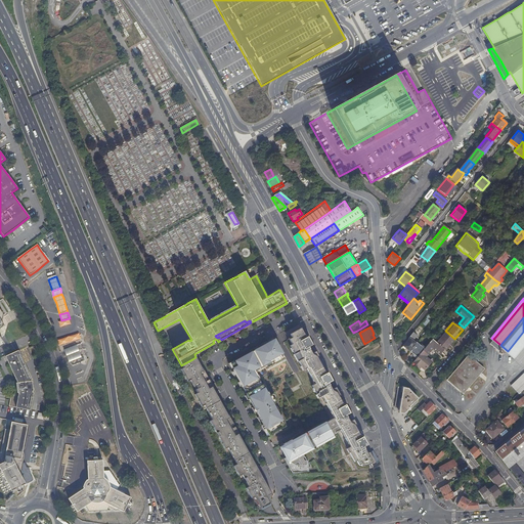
[(375,462),(301,329),(290,335),(292,338),(289,340),(292,345),(290,346),(303,370),(306,368),(315,384),(312,386),(331,420),(325,423),(334,436),(336,435),(336,433),(338,432),(354,463),(356,461),(359,466),(360,465),(361,467),(365,466),(375,462)]
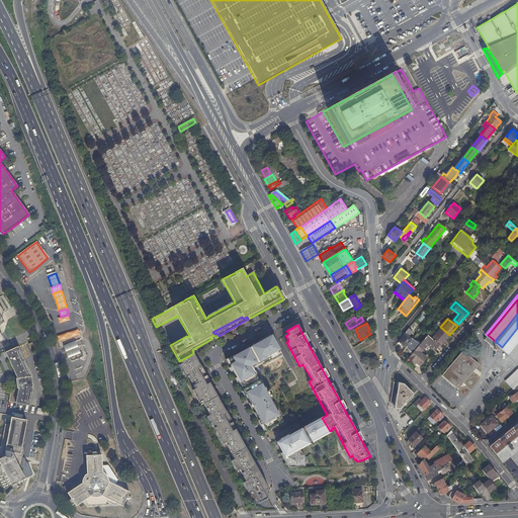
[(517,329),(517,328),(502,347),(517,329)]
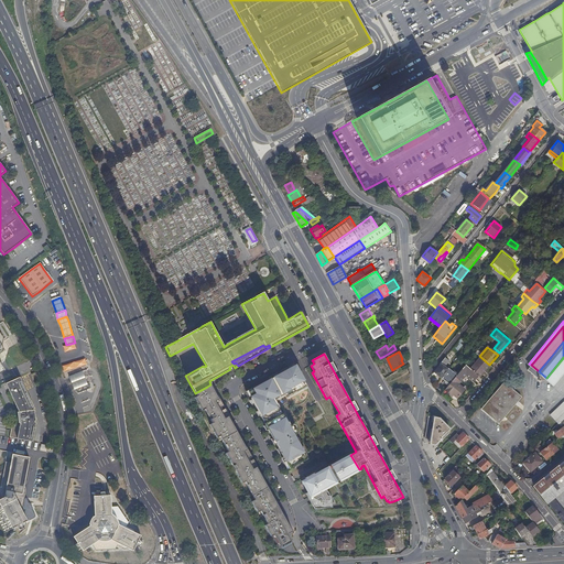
[(445,358),(434,372),(441,378),(448,369),(449,369),(445,366),(449,361),(445,358)]
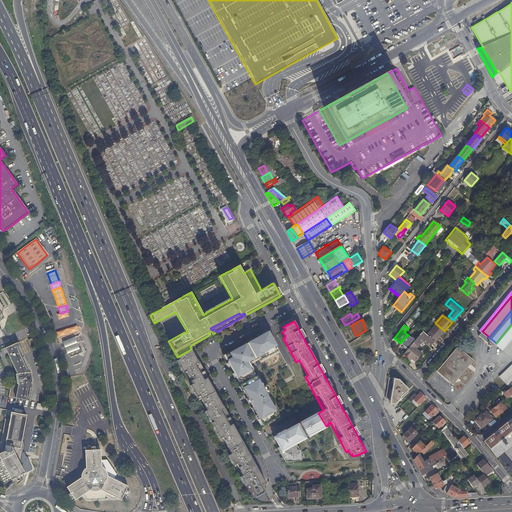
[(434,341),(435,342),(443,332),(435,325),(427,335),(434,341)]
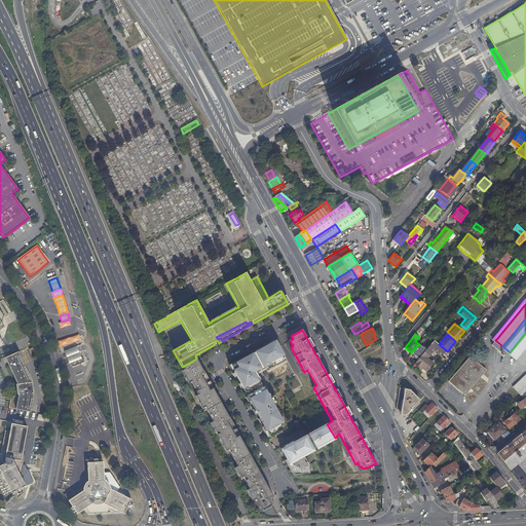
[(525,347),(525,334),(510,352),(509,354),(515,361),(525,347)]
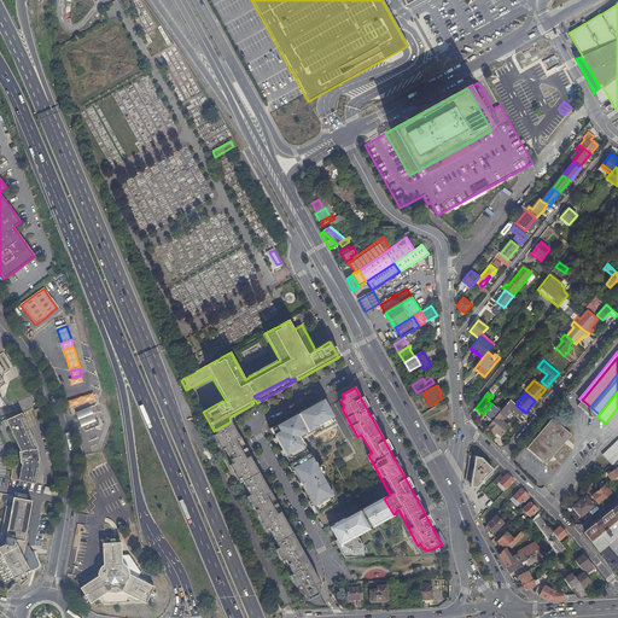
[(73,410),(91,401),(87,394),(69,403),(73,410)]
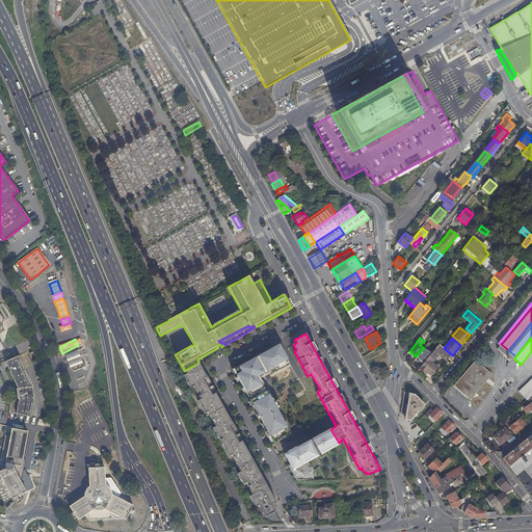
[(290,364),(278,344),(259,355),(259,356),(255,358),(255,357),(239,366),(240,367),(234,370),(237,375),(236,375),(246,393),(247,392),(251,399),(249,400),(271,440),(272,439),(274,442),(278,440),(278,441),(278,442),(287,436),(286,436),(285,435),(289,433),(287,430),(288,430),(277,410),(282,408),(278,404),(277,405),(275,401),(274,401),(272,397),(270,398),(266,391),(262,384),(263,383),(259,377),(270,371),(271,374),(290,364)]
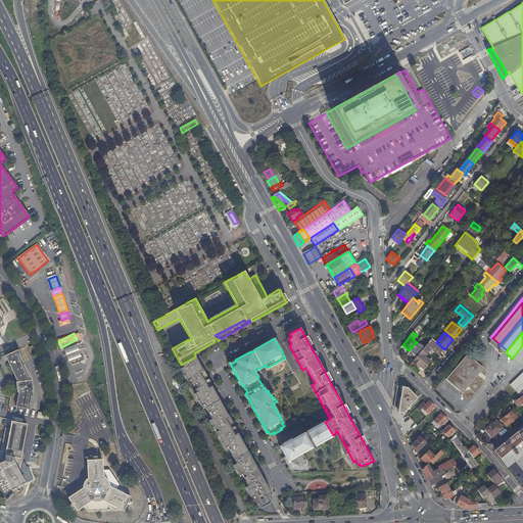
[(425,353),(427,354),(432,347),(439,353),(443,348),(436,342),(431,338),(423,348),(422,350),(425,353)]
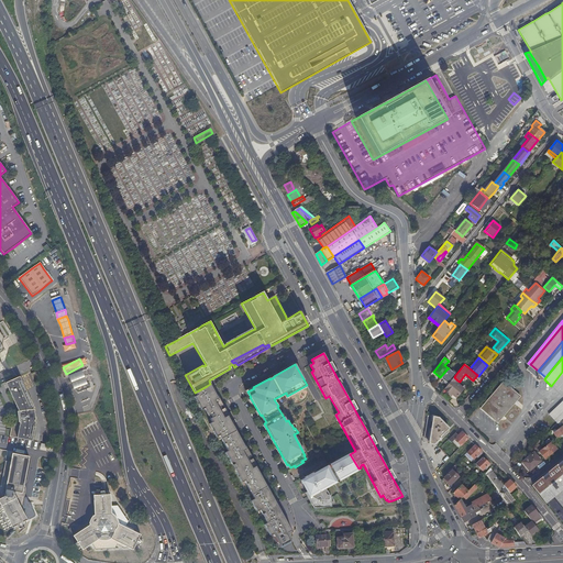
[(526,370),(536,377),(538,374),(537,373),(529,366),(526,370)]
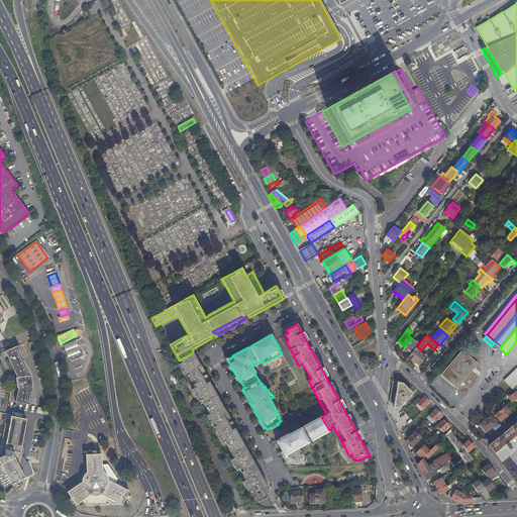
[(411,338),(404,346),(411,352),(417,346),(418,344),(411,338)]
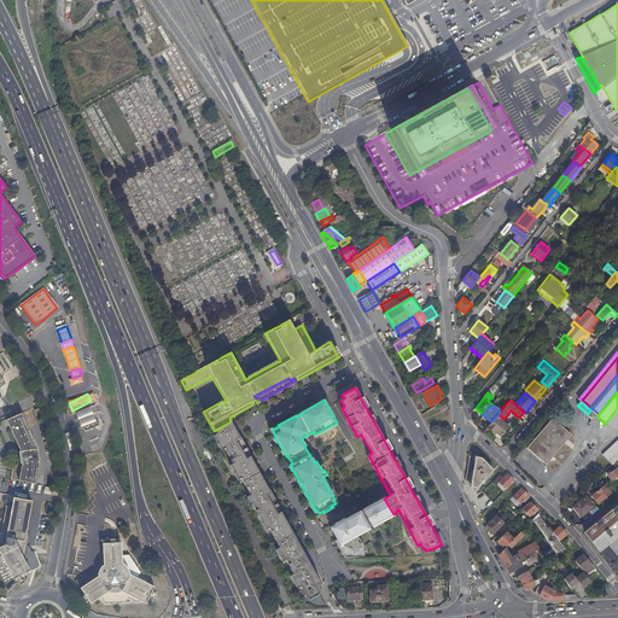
[(23,413),(6,420),(7,423),(12,432),(15,431),(27,421),(23,415),(23,413)]
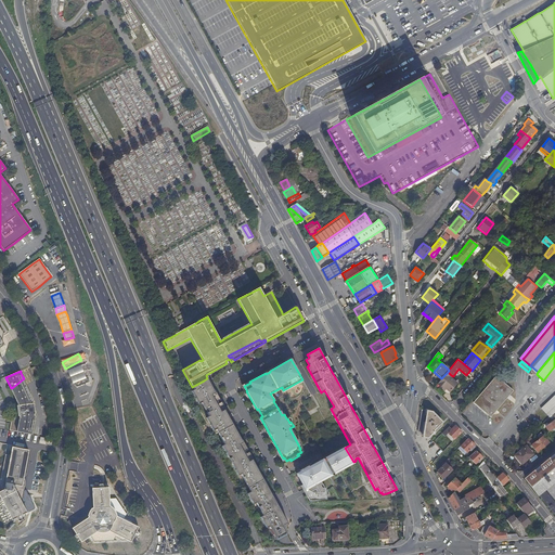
[(441,378),(438,384),(441,386),(440,387),(443,390),(446,388),(450,391),(453,388),(451,386),(454,382),(449,377),(451,375),(448,372),(441,378)]
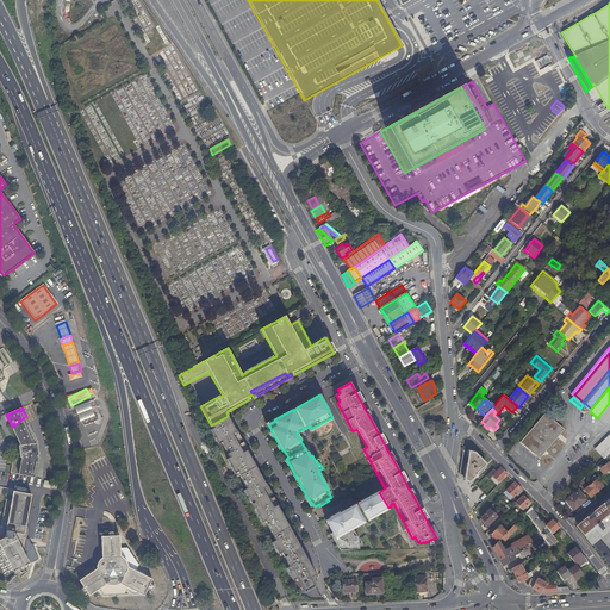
[(520,442),(528,449),(536,440),(553,421),(545,414),(520,442)]
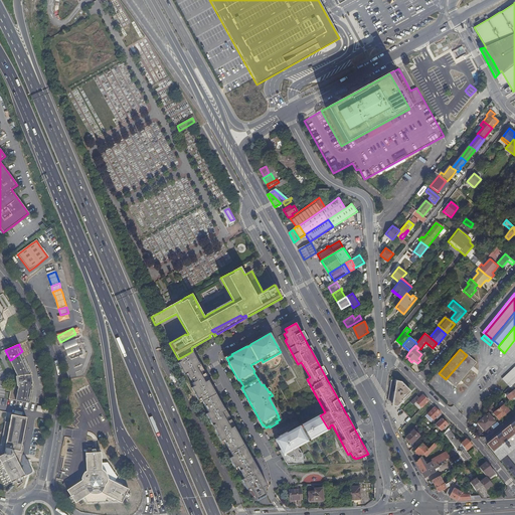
[(25,359),(22,351),(12,359),(10,360),(16,375),(15,375),(16,384),(11,385),(8,397),(28,401),(29,397),(30,395),(30,394),(30,392),(32,384),(31,384),(31,382),(32,382),(31,379),(31,376),(31,373),(30,373),(29,371),(30,371),(28,367),(28,365),(26,361),(25,359)]
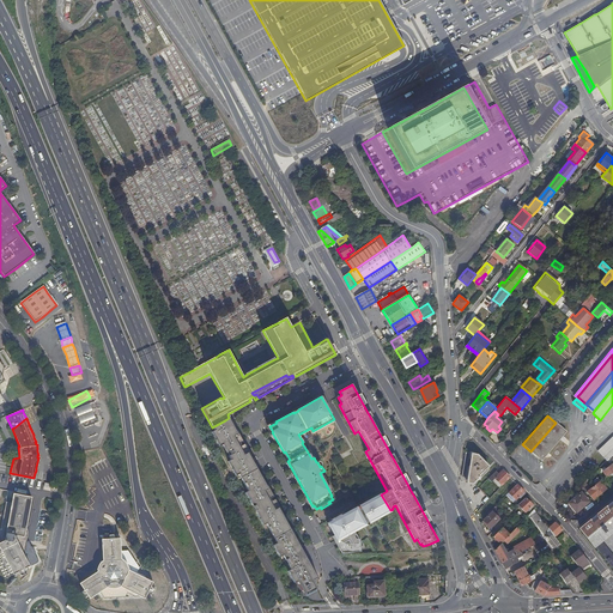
[(225,420),(212,428),(213,430),(208,432),(216,445),(219,444),(228,461),(225,462),(232,477),(236,475),(244,492),(242,495),(261,527),(263,526),(275,545),(272,547),(278,559),(280,557),(289,572),(286,574),(292,586),(296,583),(303,599),(315,592),(310,584),(315,581),(275,510),(272,511),(262,492),(266,491),(244,454),(240,455),(230,436),(232,435),(225,420)]
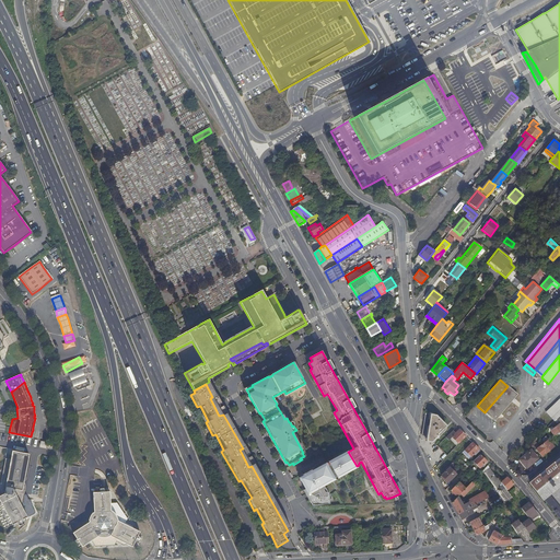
[(492,404),(485,412),(491,418),(514,392),(508,386),(492,404)]
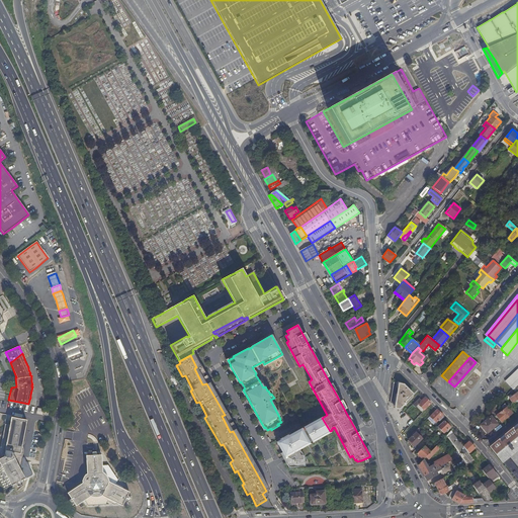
[(476,362),(454,386),(457,390),(479,364),(476,362)]
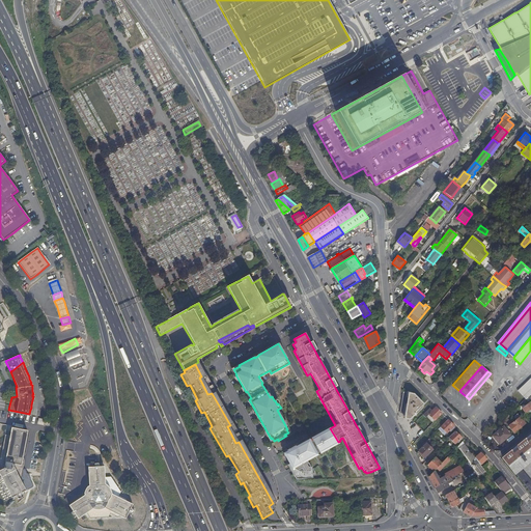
[(510,376),(503,386),(506,388),(513,379),(510,376)]
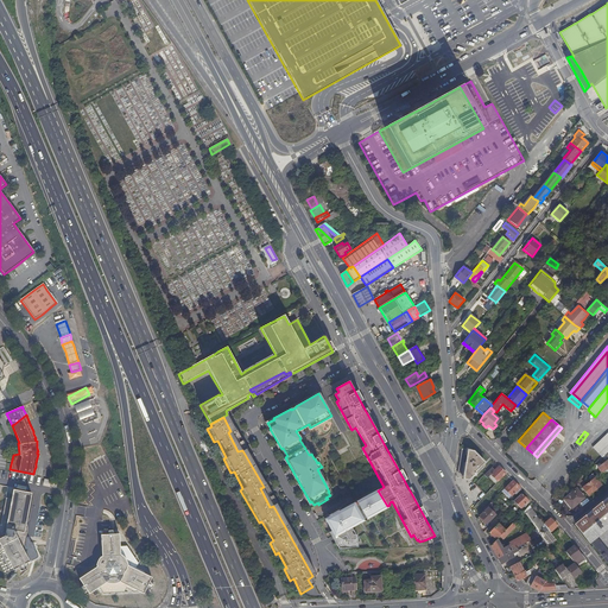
[(602,457),(603,456),(607,450),(607,432),(593,448),(602,457)]
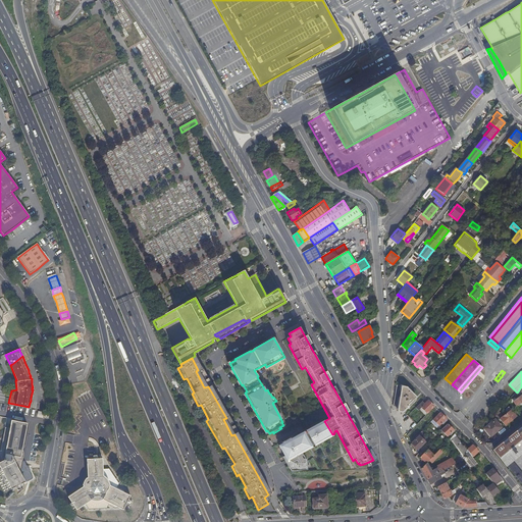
[(407,386),(397,385),(394,406),(398,407),(398,411),(403,411),(408,406),(407,406),(416,397),(407,386)]
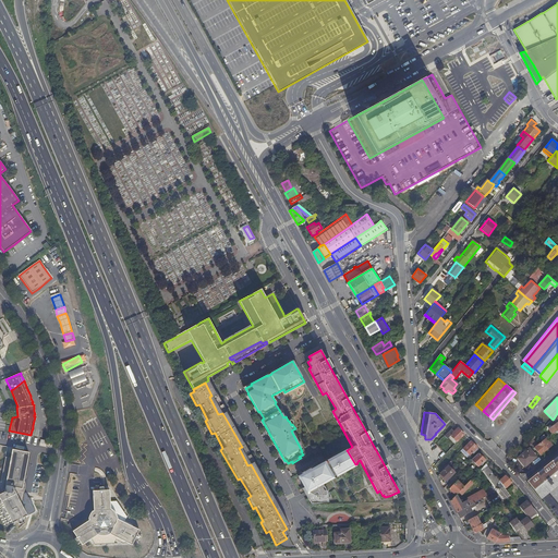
[(557,429),(557,424),(557,423),(552,427),(549,425),(544,428),(549,436),(553,434),(556,432),(557,429)]
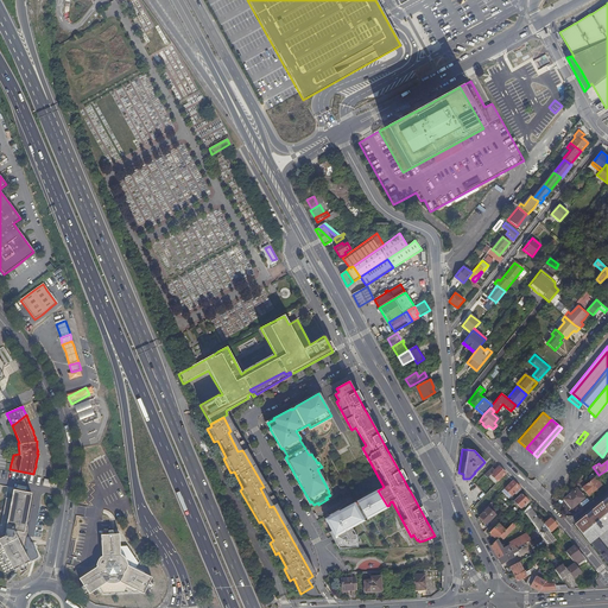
[(494,470),(492,468),(483,475),(487,479),(491,474),(492,475),(498,481),(506,473),(499,467),(494,470)]
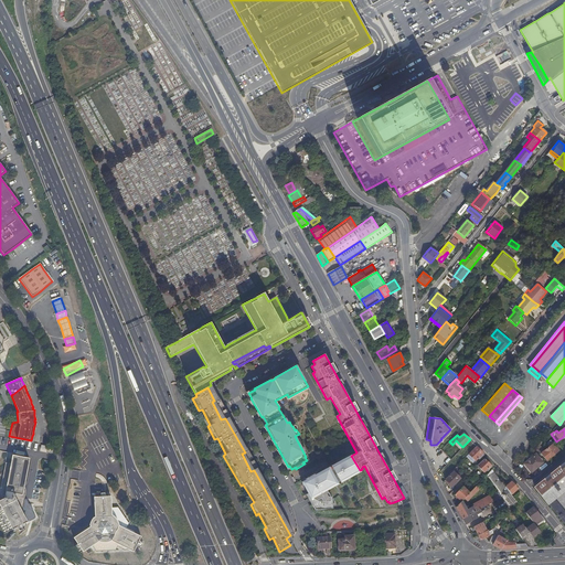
[(539,445),(535,448),(546,461),(560,450),(551,440),(546,444),(550,447),(544,451),(543,452),(541,450),(542,449),(539,445)]
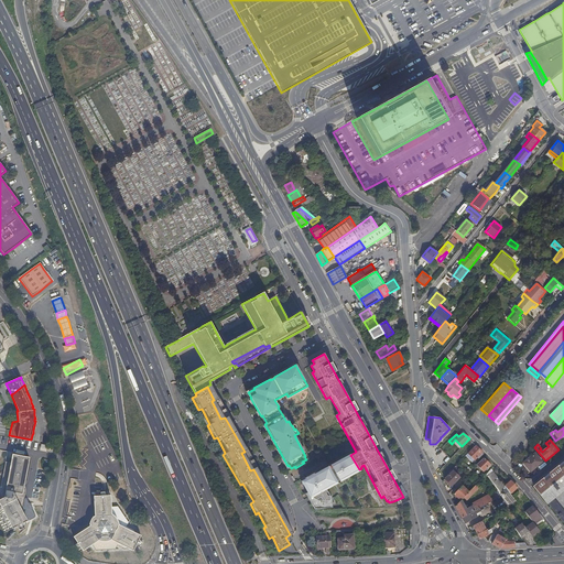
[(475,445),(468,453),(475,459),(483,453),(475,445)]
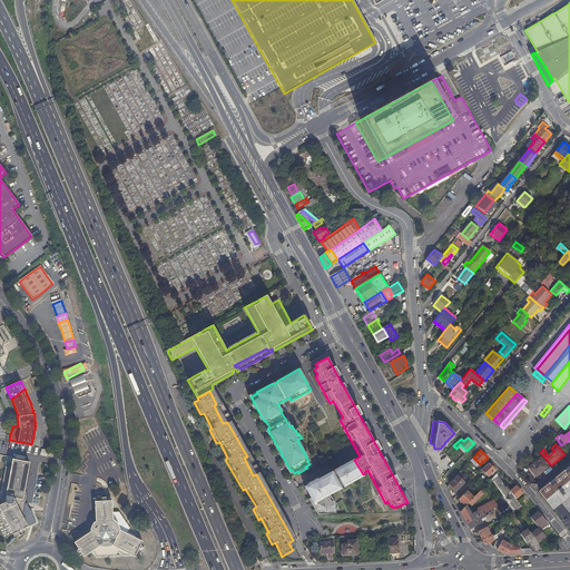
[(20,492),(22,489),(23,487),(29,461),(12,458),(10,467),(5,465),(0,490),(0,510),(12,532),(17,530),(18,534),(25,531),(22,528),(27,526),(25,522),(25,521),(22,520),(21,518),(21,516),(20,514),(20,513),(19,510),(20,501),(19,501),(20,492)]
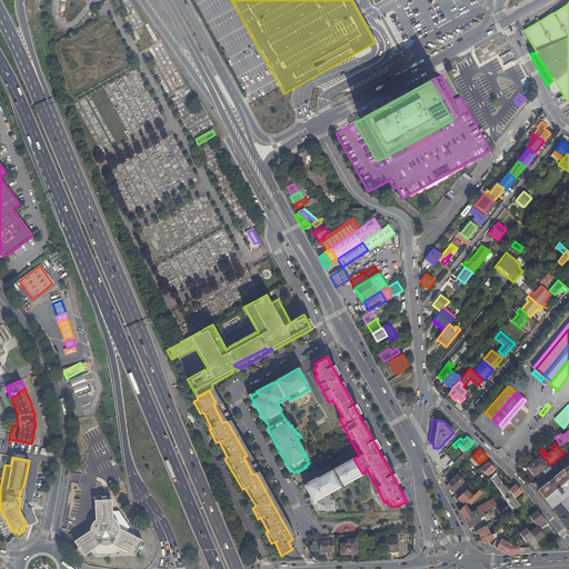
[(547,466),(539,458),(528,467),(535,476),(547,466)]
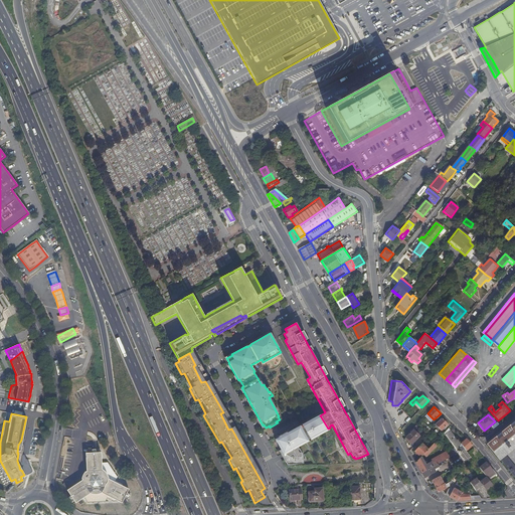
[(328,428),(320,415),(302,425),(309,440),(310,441),(318,437),(318,436),(321,434),(321,433),(328,428)]
